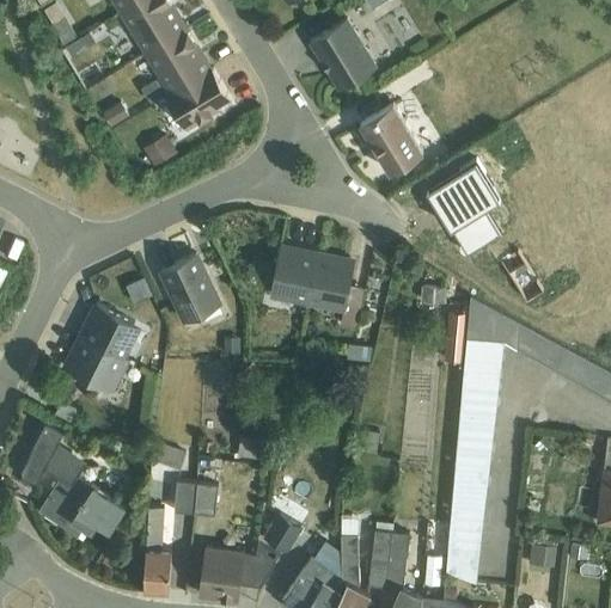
[(115,0),(122,12),(140,0),(115,0)]
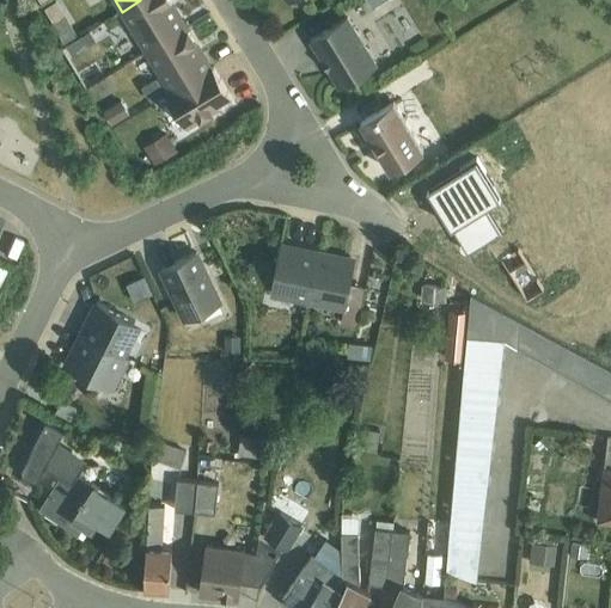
[(140,0),(122,12),(147,53),(187,30),(170,2),(171,1),(171,0),(140,0)]
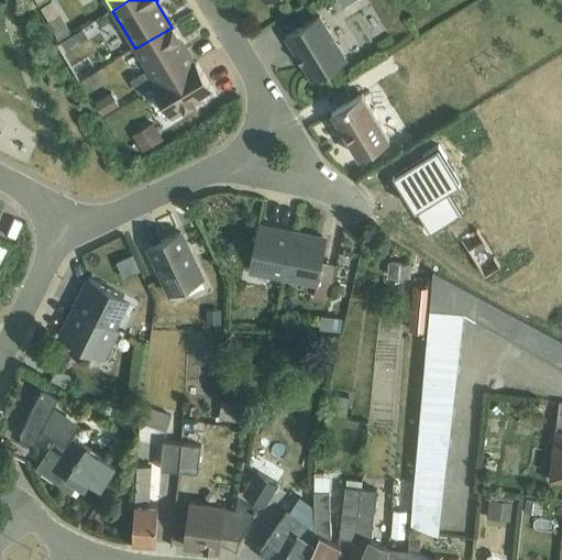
[(333,0),(340,10),(356,0),(333,0)]
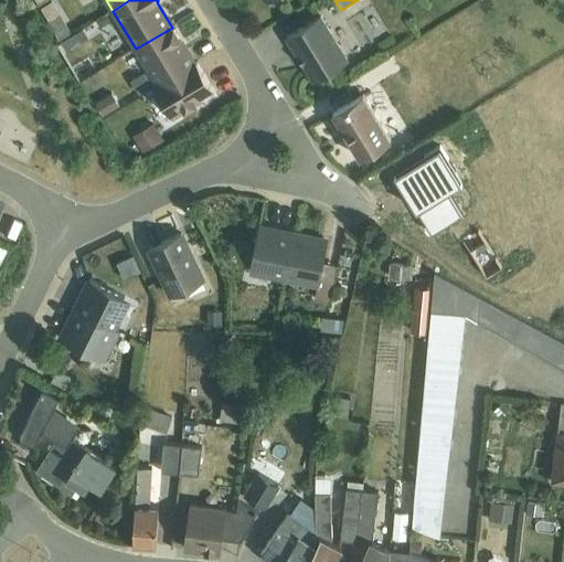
[(35,22),(46,40),(59,33),(49,14),(35,22)]
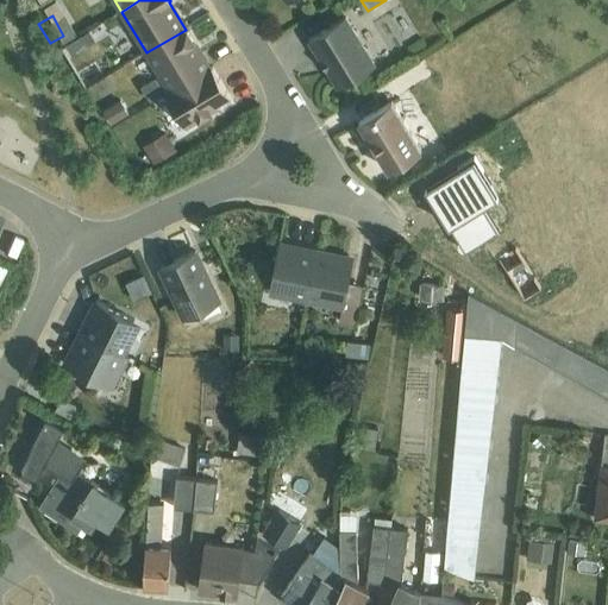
[(308,42),(320,62),(326,73),(327,71),(338,90),(375,67),(345,19),(308,42)]
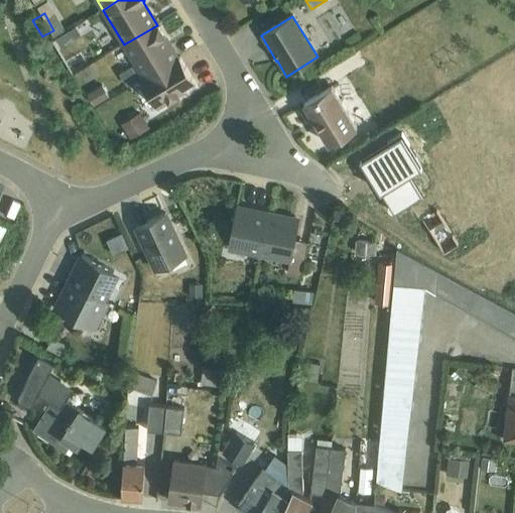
[(157,25),(124,44),(144,79),(177,58),(172,50),(157,25)]
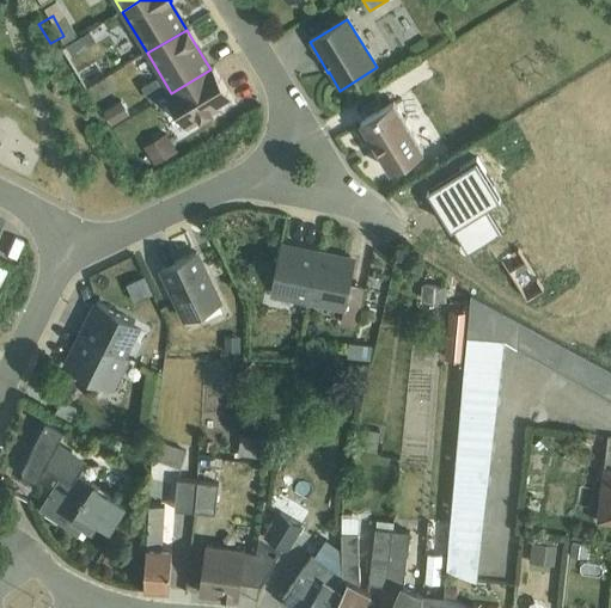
[(211,69),(171,93),(166,96),(185,129),(219,108),(218,105),(230,97),(213,68),(211,69)]
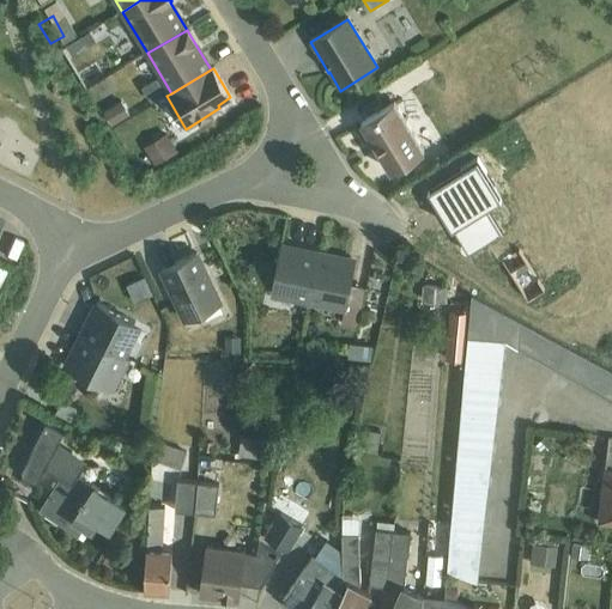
[(156,79),(141,89),(151,104),(165,95),(156,79)]
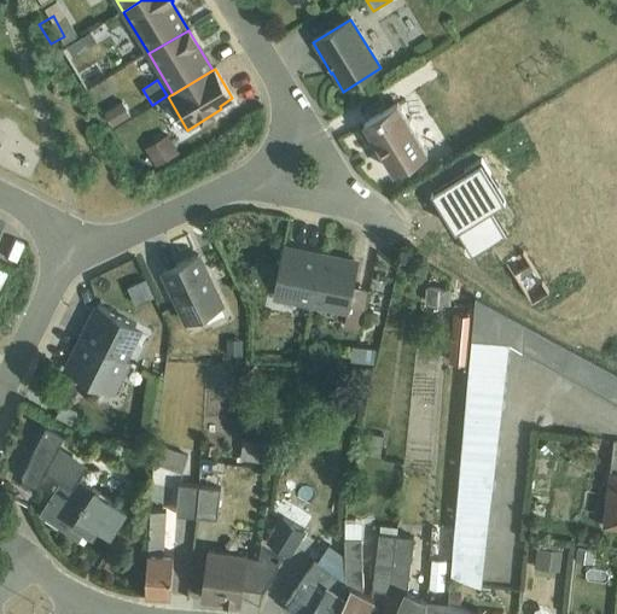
[(121,103),(103,113),(112,128),(131,116),(121,103)]
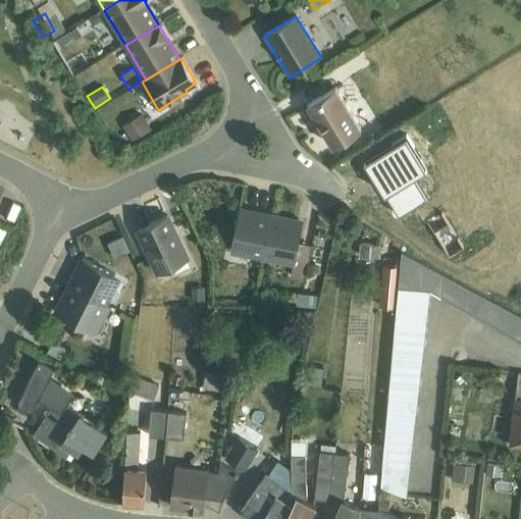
[(334,88),(307,105),(332,147),(361,130),(334,88)]
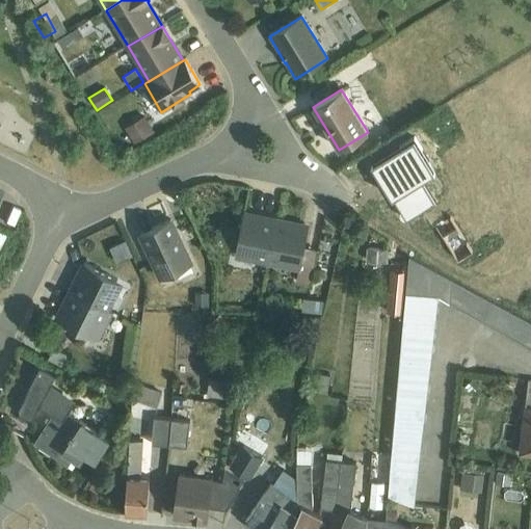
[(143,118),(126,129),(134,143),(152,133),(143,118)]
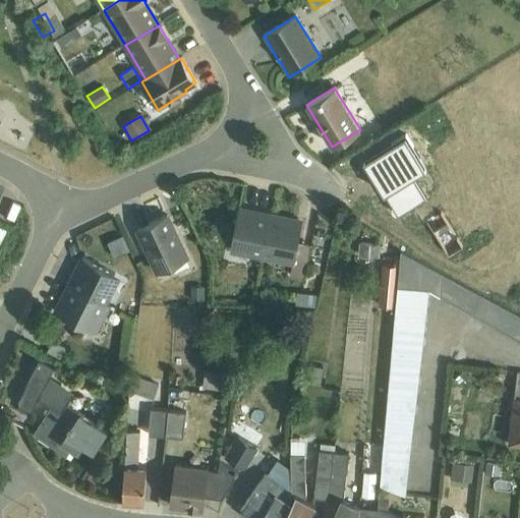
[(18,151),(29,155),(37,134),(25,130),(18,151)]
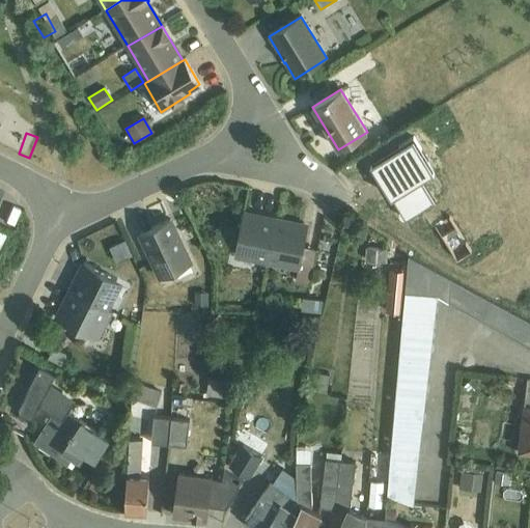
[(267,266),(275,222),(243,215),(233,259),(267,266)]
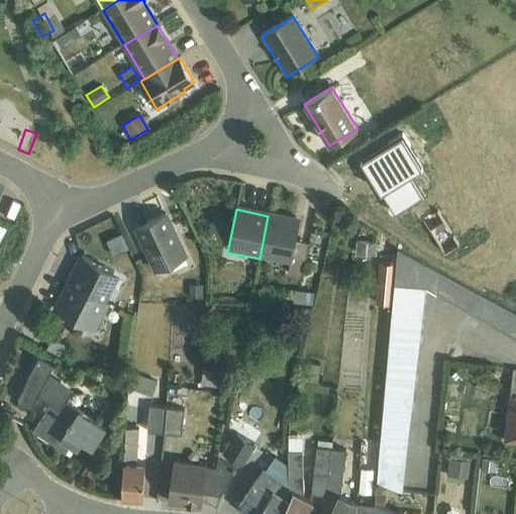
[(136,228),(135,228),(156,272),(173,264),(185,258),(165,214),(136,228)]
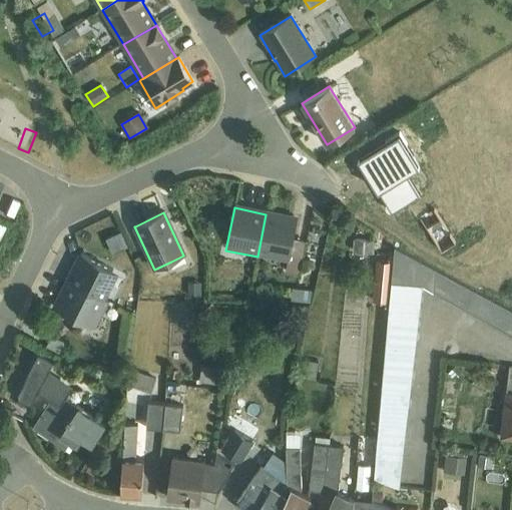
[(266,214),(258,257),(287,263),(285,272),(299,275),(306,241),(294,239),(297,220),(266,214)]
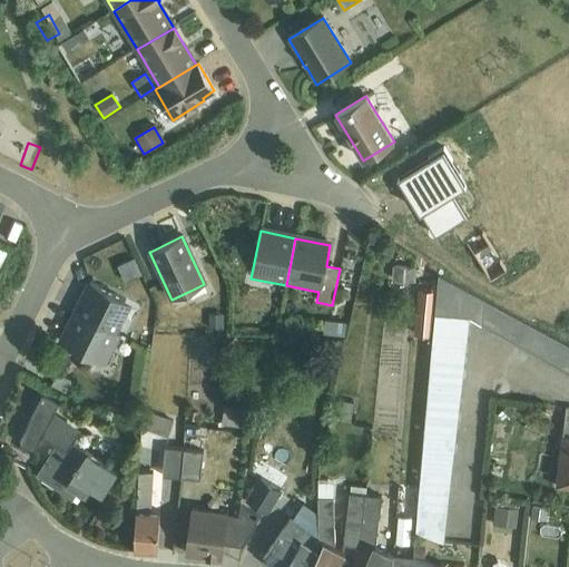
[(133,260),(116,266),(124,284),(140,276),(133,260)]
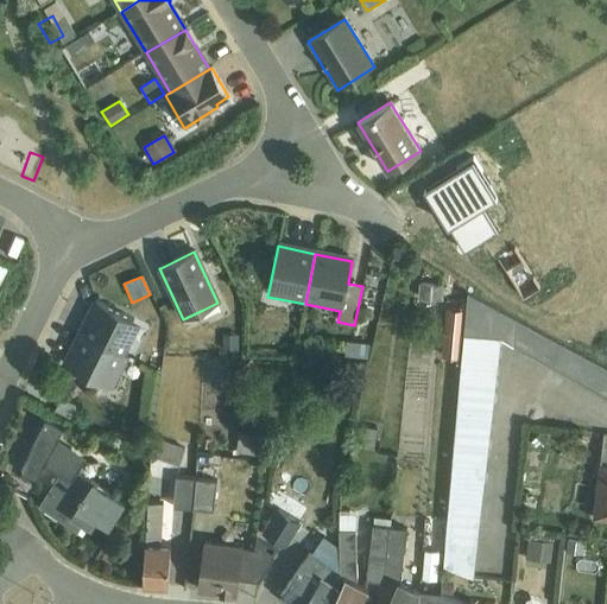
[(421,286),(418,302),(440,303),(441,288),(421,286)]
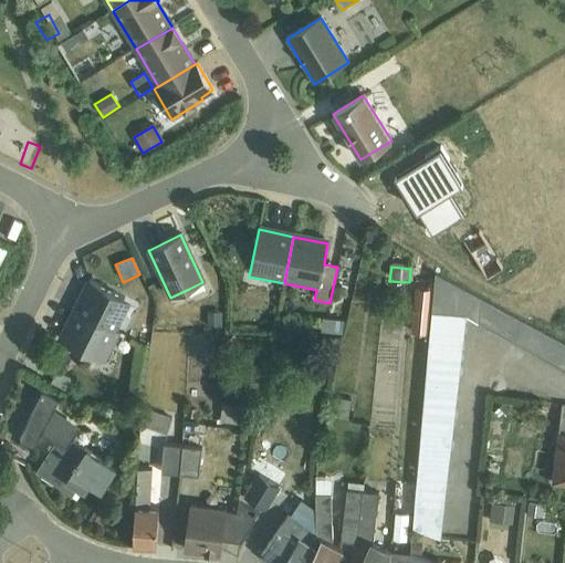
[(564,345),(435,273),(411,530),(441,541),(463,318),(564,373),(564,345)]
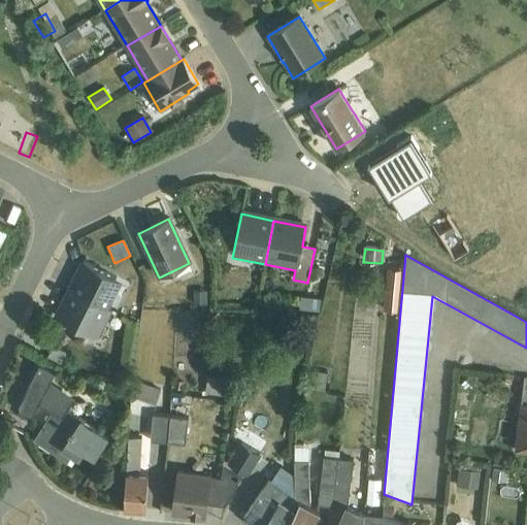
[(77,294),(108,308),(122,282),(92,266),(83,262),(69,290),(77,294)]
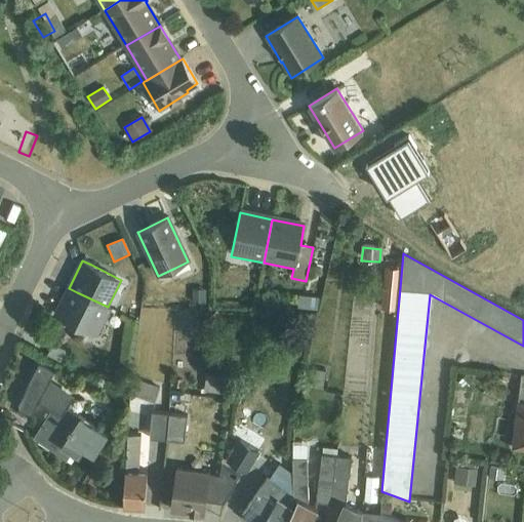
[(386,271),(383,308),(396,309),(399,272),(386,271)]
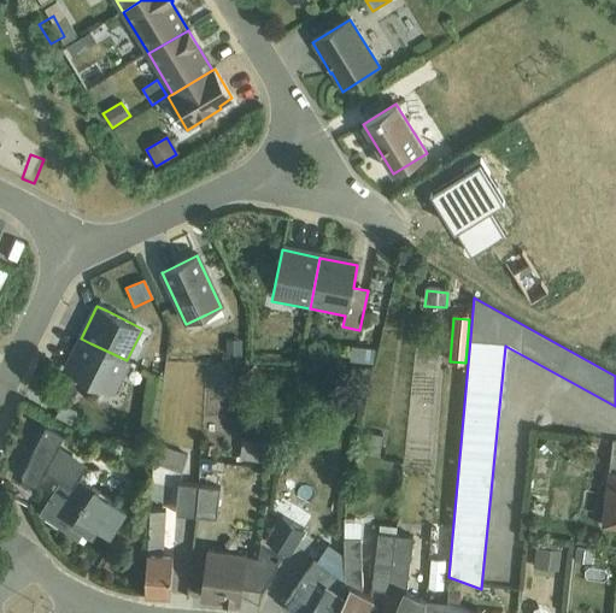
[(91,343),(81,339),(65,371),(74,375),(115,395),(130,363),(127,360),(91,343)]
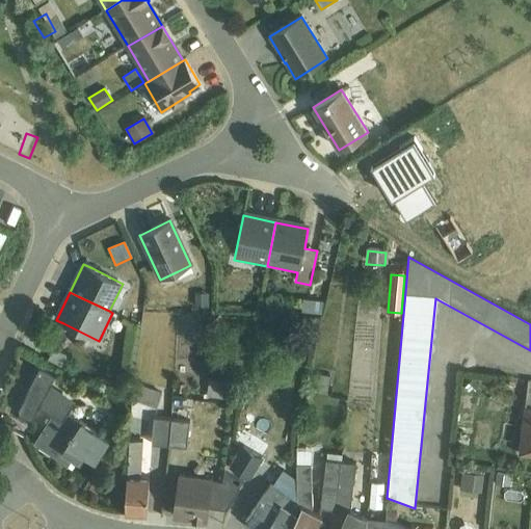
[(208,294),(194,294),(194,308),(208,308),(208,294)]
